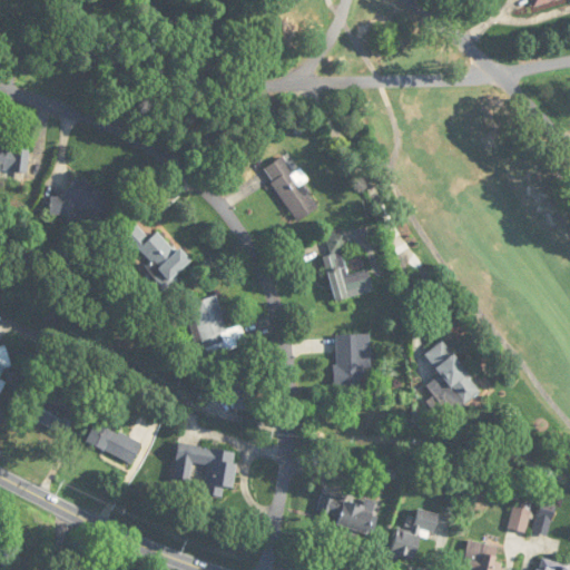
[(0,167),(27,172),(30,148),(0,144),(0,167)]
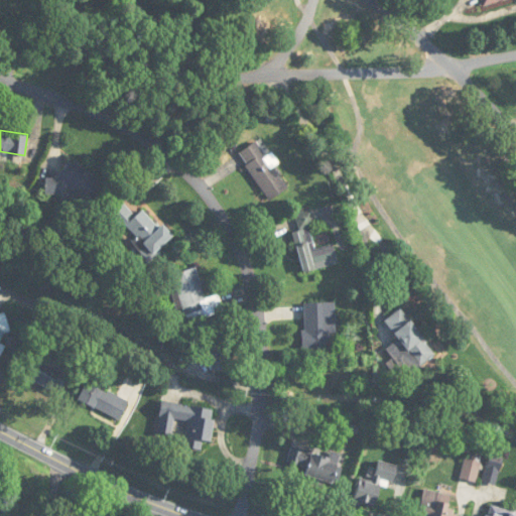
[(266,157),(257,142),(239,153),(268,201),(288,188),(274,166),(278,163),(272,153),(266,157)]
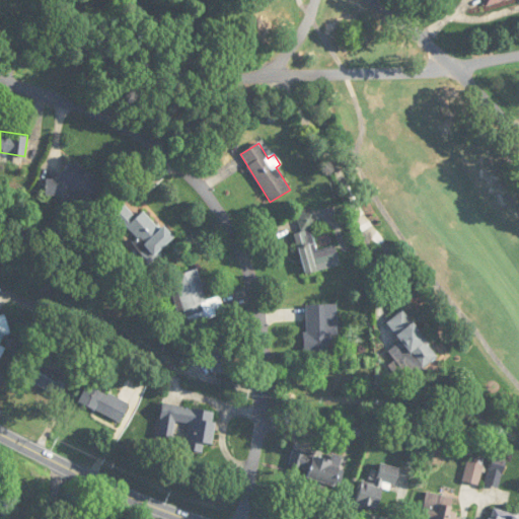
[(70,202),(86,212),(103,187),(68,162),(53,184),(73,198),(70,202)]
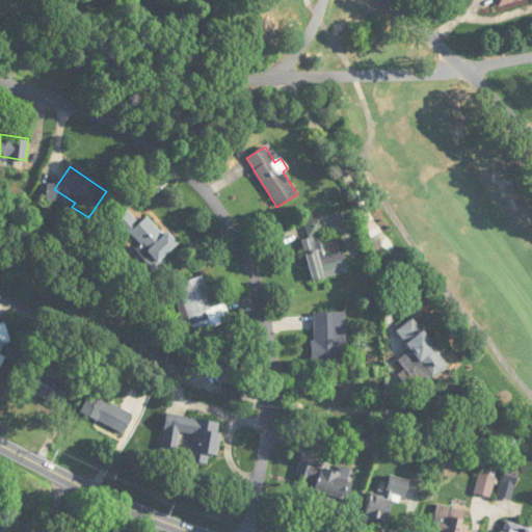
[(177,245),(149,214),(139,222),(126,208),(109,222),(121,236),(128,230),(143,247),(138,251),(152,267),(177,245)]
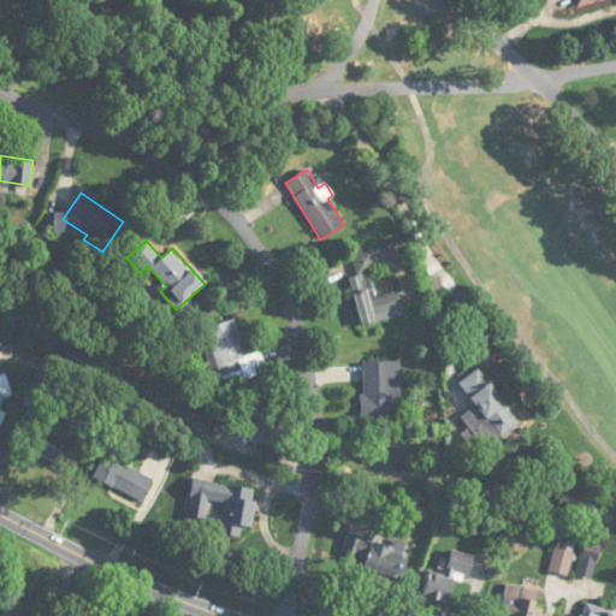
[(404,314),(398,291),(375,297),(368,271),(377,268),(372,248),(351,253),(357,276),(350,277),(362,325),(404,314)]
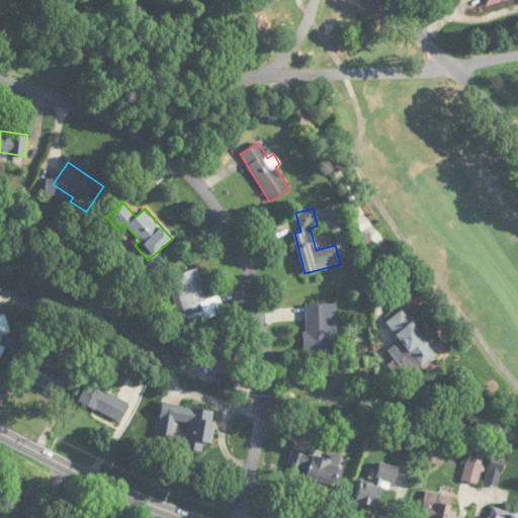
[(205,299),(197,269),(174,275),(186,324),(225,314),(221,295),(205,299)]
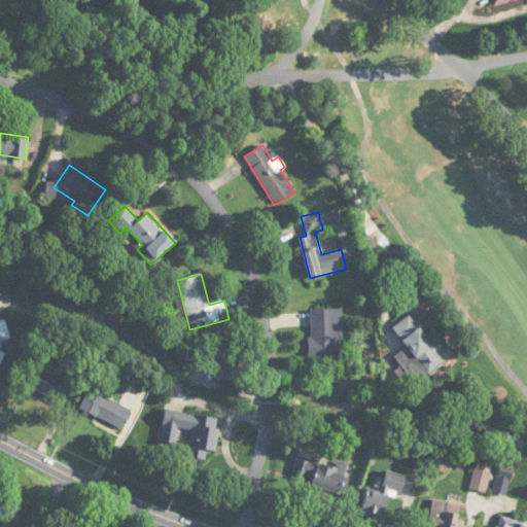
[(343,340),(343,310),(309,310),(309,357),(337,357),(337,340),(343,340)]
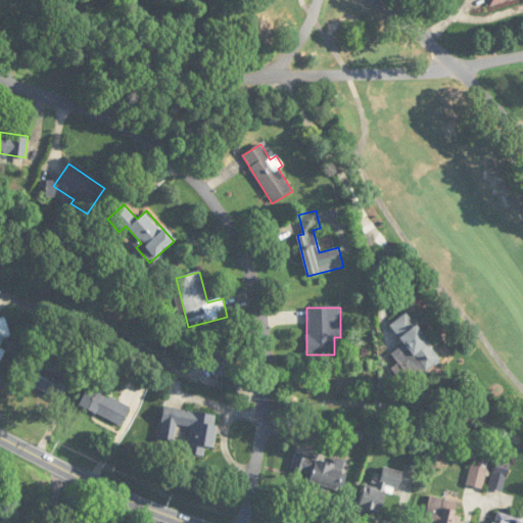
[(418,378),(442,360),(407,313),(389,326),(414,358),(407,364),(418,378)]
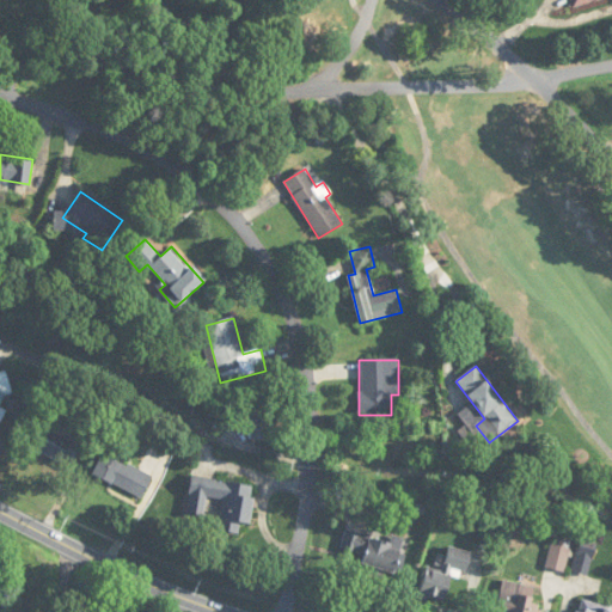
[(273,440),(273,411),(227,411),(227,427),(251,427),(251,440),(273,440)]
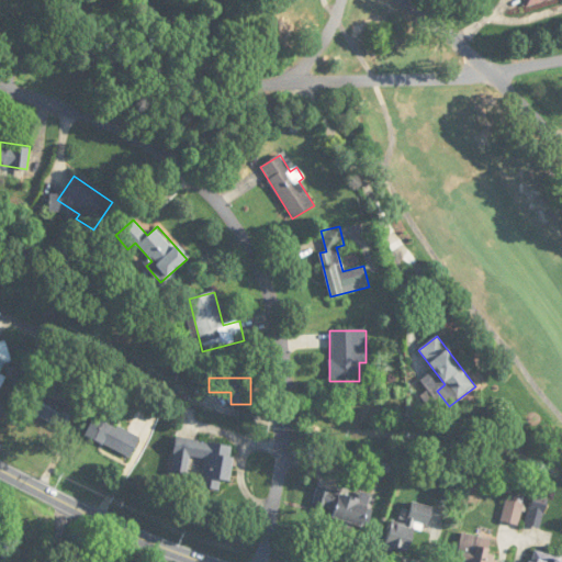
[(34,386),(25,409),(67,427),(75,406),(65,402),(71,385),(57,380),(52,393),(34,386)]
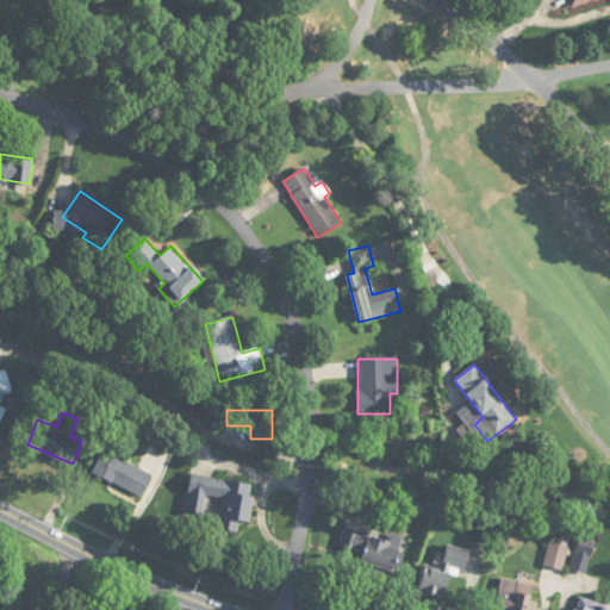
[(151,474),(101,453),(93,474),(142,496),(151,474)]
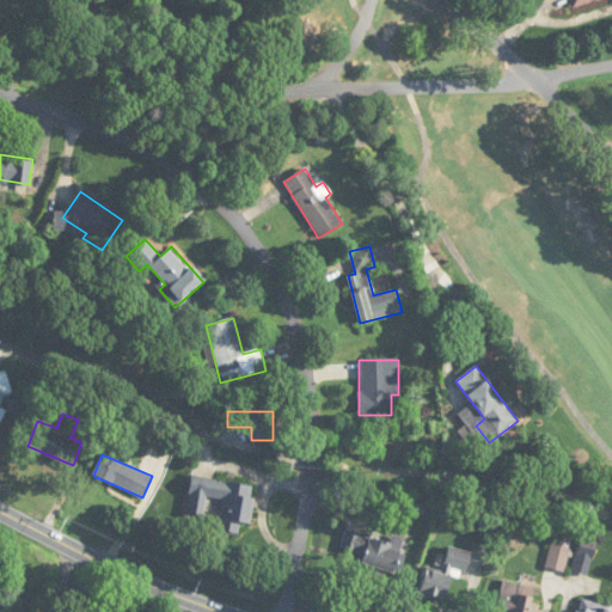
[(256,485),(191,477),(187,515),(204,518),(207,496),(224,500),(220,531),(239,534),(240,524),(250,525),(256,485)]
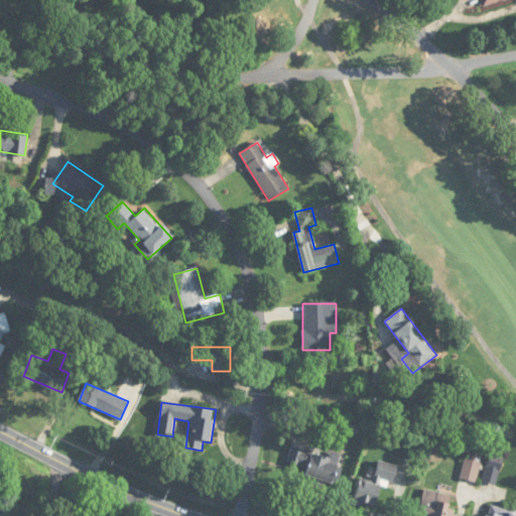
[(340,462),(291,448),(286,469),(335,482),(340,462)]
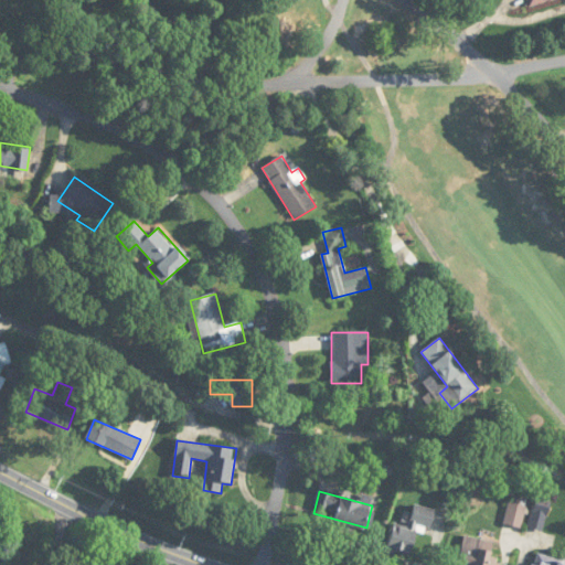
[(528,501),(510,497),(503,524),(522,529),(528,501)]
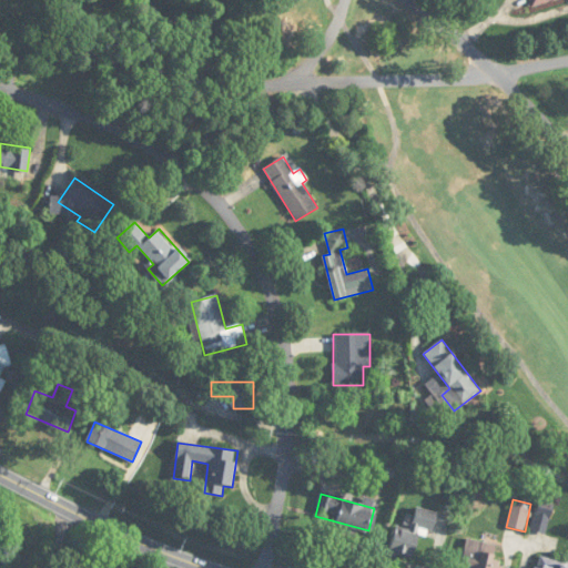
[(547,535),(555,506),(539,501),(531,530),(547,535)]
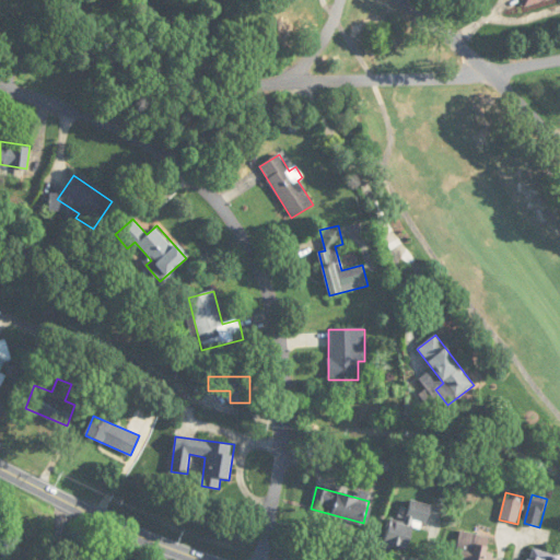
[(431,505),(412,499),(403,525),(392,521),(384,545),(415,555),(431,505)]
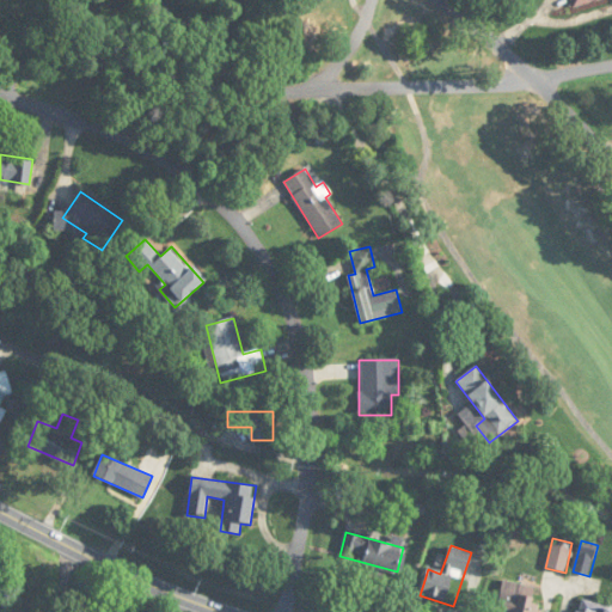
[(539,611),(543,601),(534,600),(537,587),(503,580),(496,611),(539,611)]
